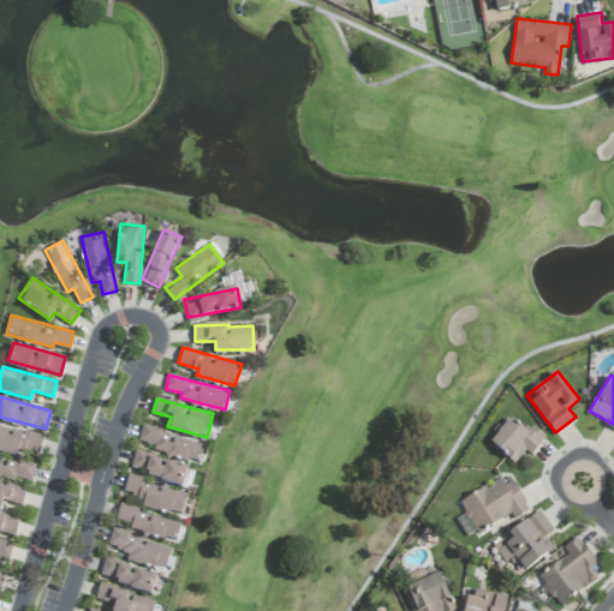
[(516,461),(525,449),(531,454),(547,435),(531,423),(526,429),(511,417),(490,442),(516,461)]
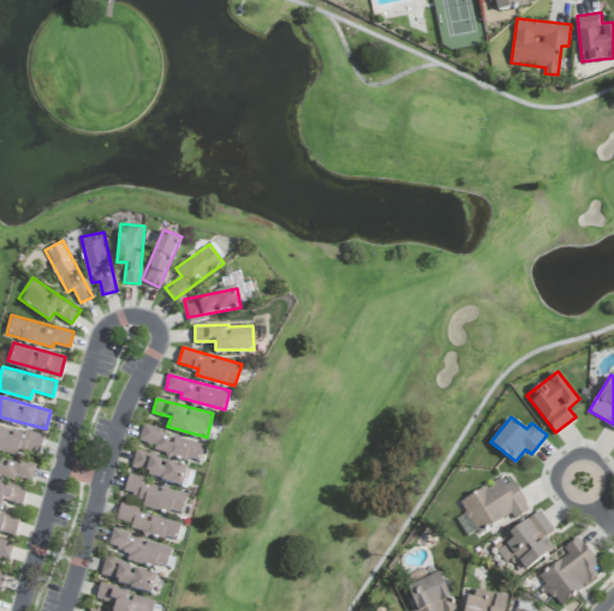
[(45,436),(0,423),(0,447),(17,453),(19,445),(40,451),(45,436)]
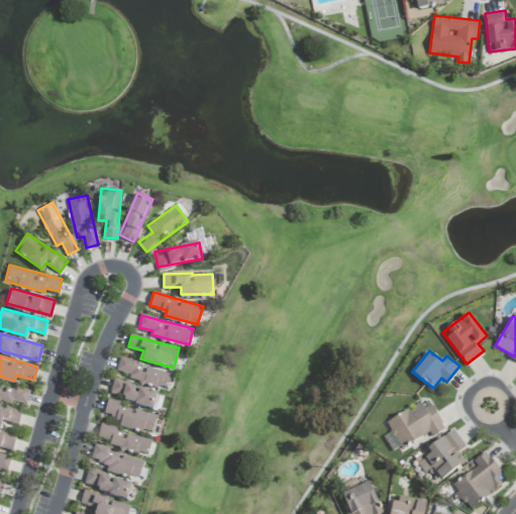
[(172,372),(120,357),(117,369),(129,373),(128,377),(168,388),(172,372)]
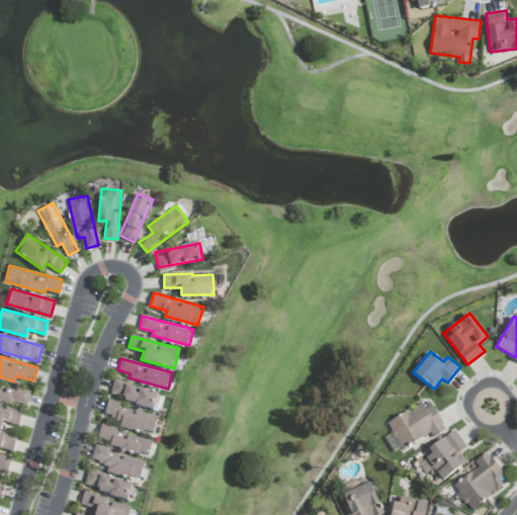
[(110,394),(154,408),(159,392),(115,377),(110,394)]
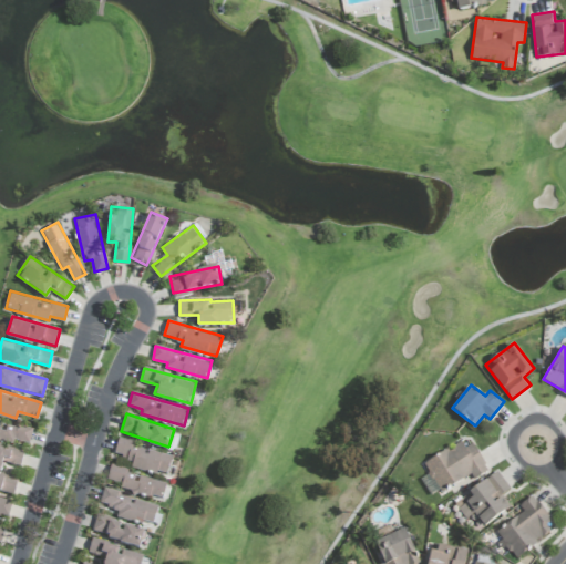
[(33,429),(0,420),(0,437),(29,445),(33,429)]
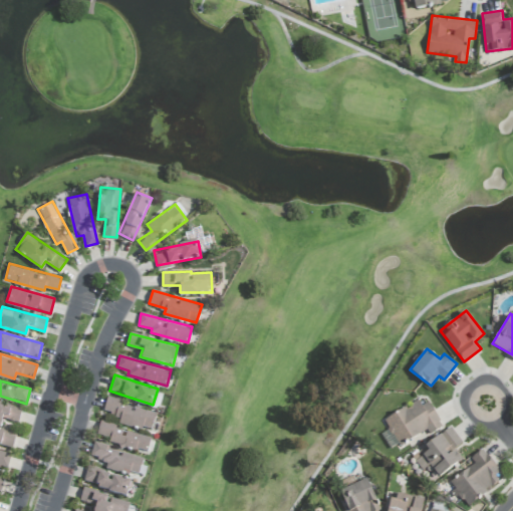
[(424,396),(396,412),(411,438),(428,428),(430,433),(441,426),(424,396)]
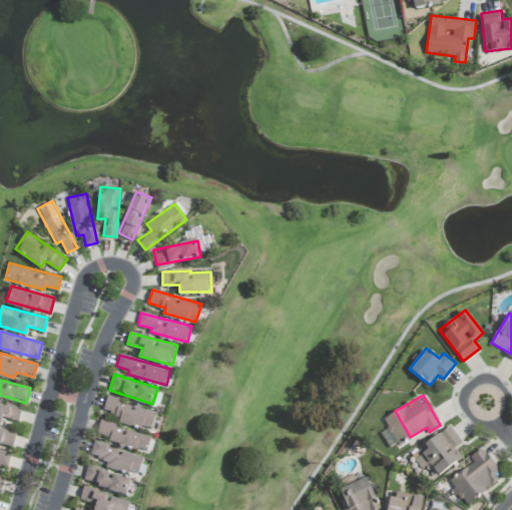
[(156,409),(107,397),(103,410),(120,414),(118,420),(151,429),(156,409)]
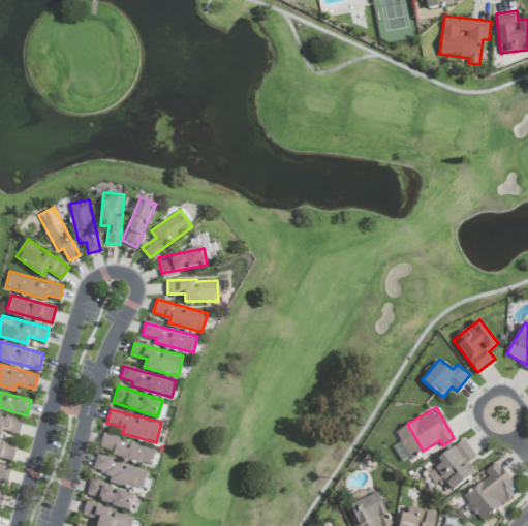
[(23,422),(0,414),(0,436),(1,437),(3,429),(19,433),(23,422)]
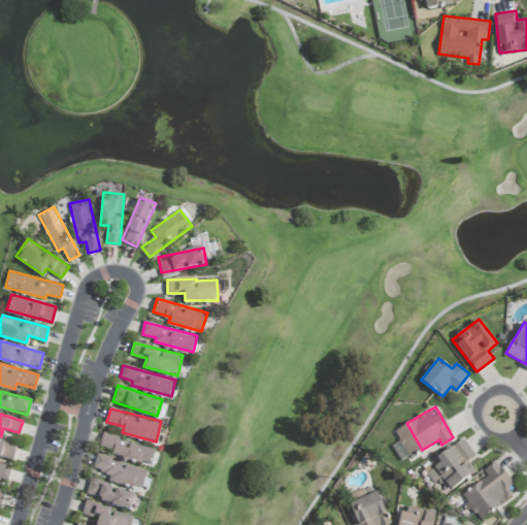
[(156,446),(103,433),(100,445),(113,448),(111,454),(152,463),(156,446)]
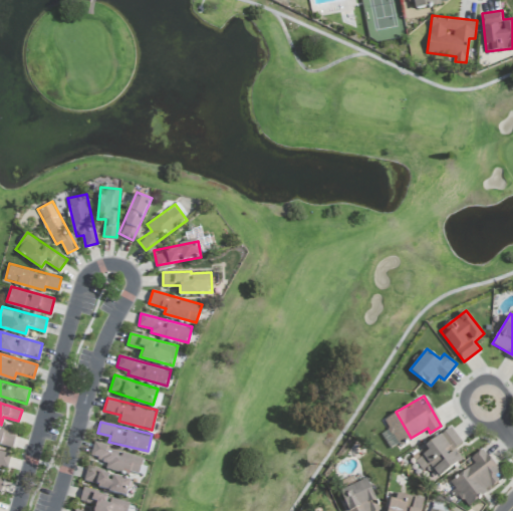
[(439,476),(464,458),(455,447),(463,441),(452,426),(413,454),(423,469),(431,464),(439,476)]
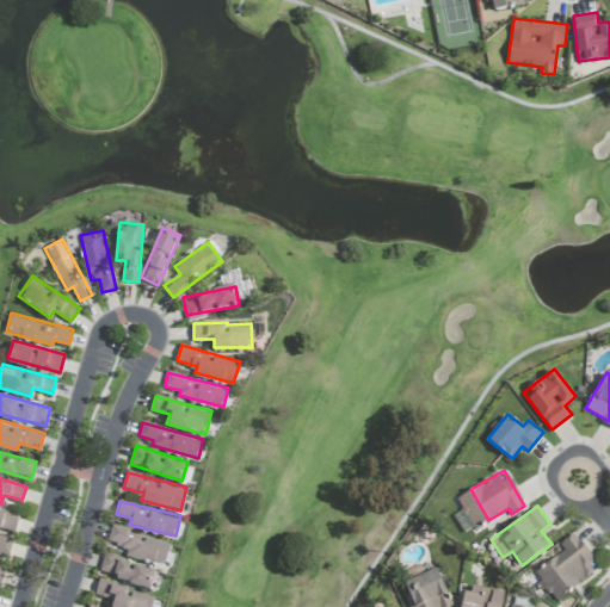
[(0,527),(14,532),(19,514),(0,509),(0,527)]
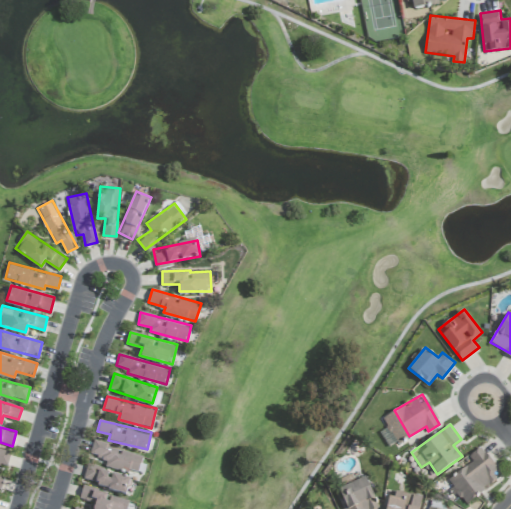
[(143,454),(94,440),(91,454),(107,459),(106,464),(138,473),(143,454)]
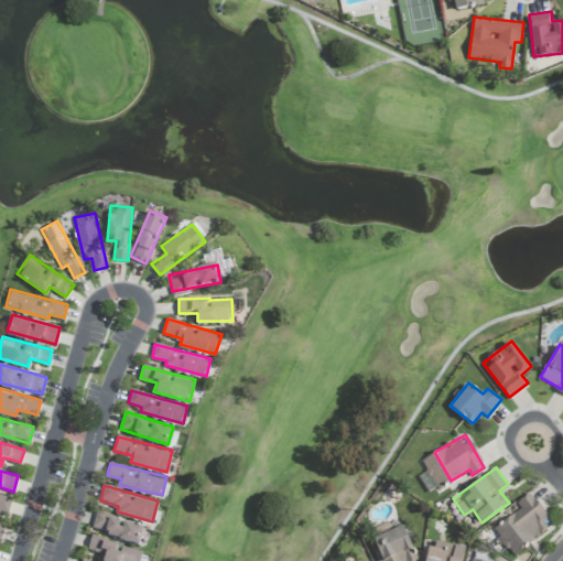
[(517,500),(521,506),(494,526),(513,553),(553,525),(529,492),(517,500)]
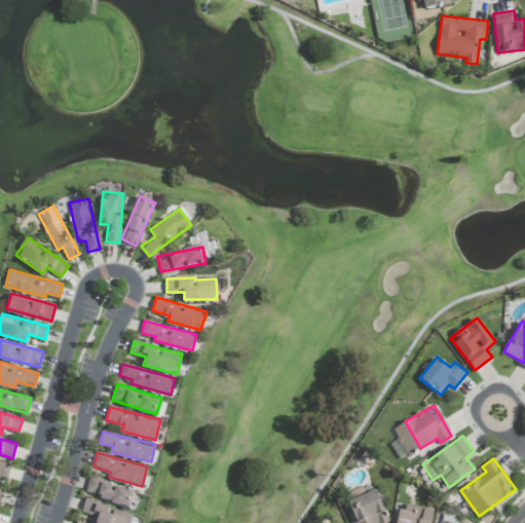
[(11,465),(0,461),(0,475),(8,478),(11,465)]
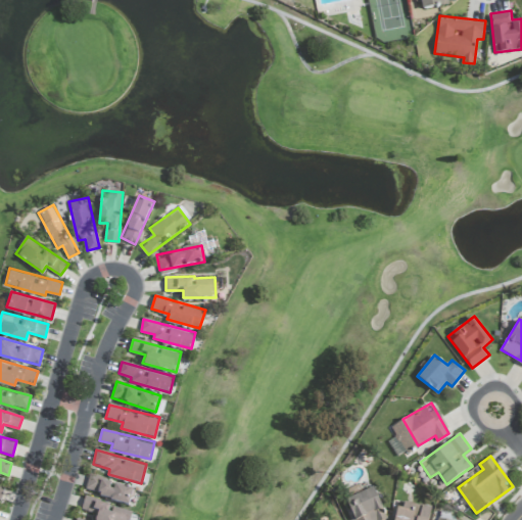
[(134,486),(90,474),(85,489),(130,503),(134,486)]
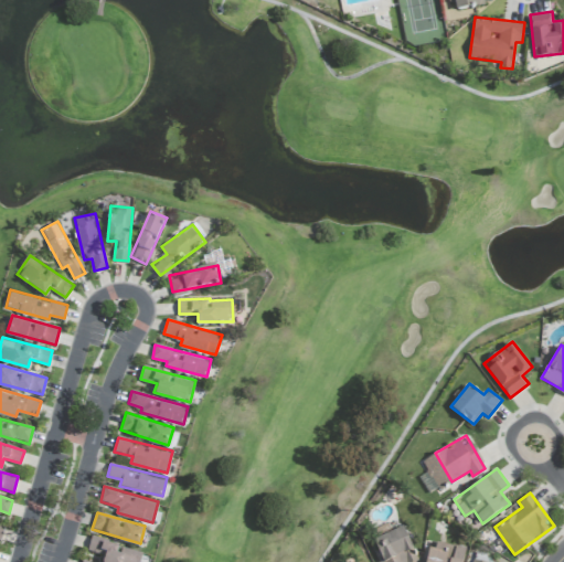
[(382,561),(379,561),(417,561),(405,526),(374,537),(382,561)]
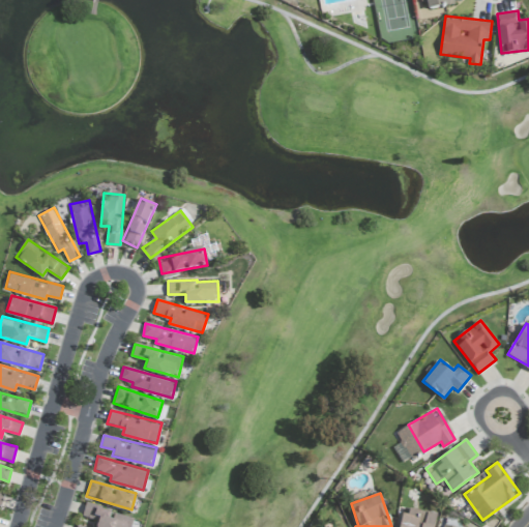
[(130,526),(135,516),(86,503),(83,515),(97,519),(95,526),(126,526),(127,526),(130,526)]
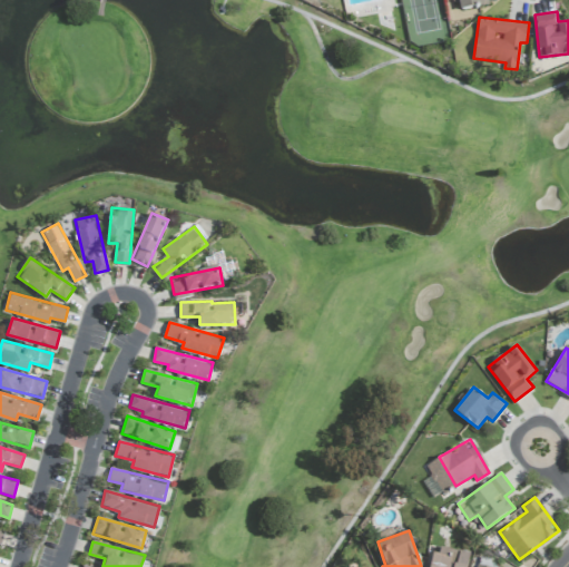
[(467,566),(471,551),(434,544),(429,566),(467,566)]
